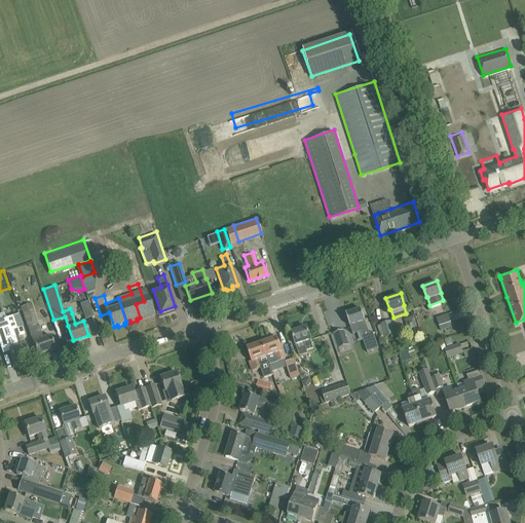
[(87,299),(79,301),(84,318),(94,314),(87,299)]
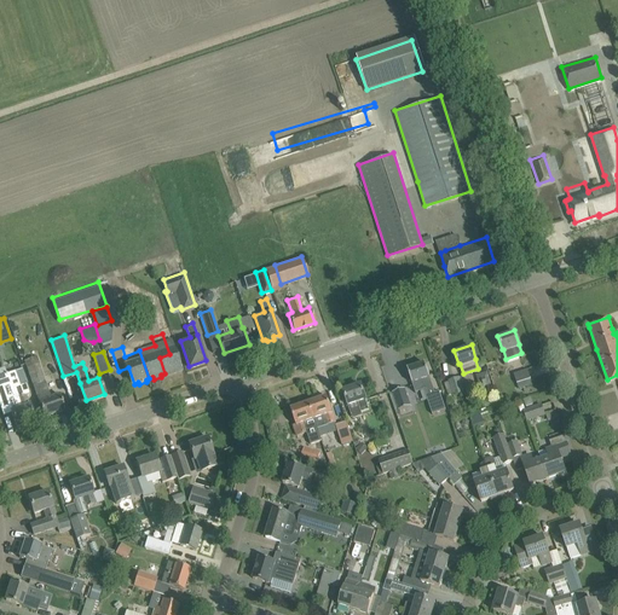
[(58,393),(50,395),(36,354),(24,359),(42,415),(64,407),(58,393)]
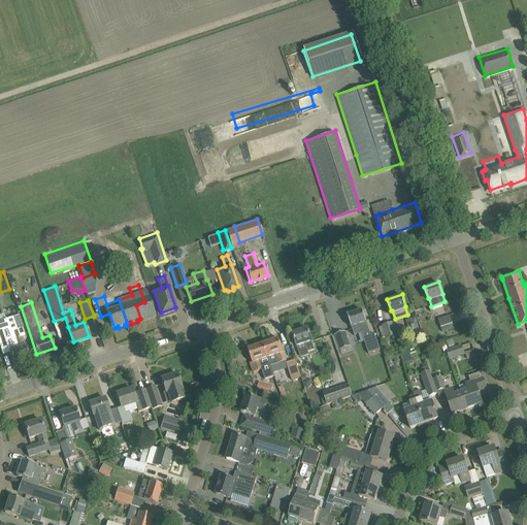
[(361,308),(347,313),(348,318),(347,318),(349,323),(350,323),(351,326),(354,333),(361,330),(368,352),(380,348),(374,332),(370,333),(361,308)]
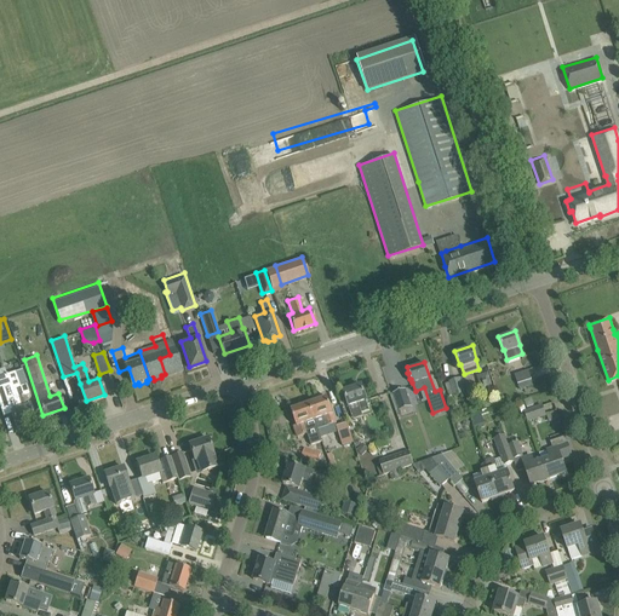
[(19,406),(10,409),(15,425),(34,419),(28,403),(24,393),(30,391),(22,366),(15,368),(19,384),(12,386),(15,396),(16,396),(19,406)]
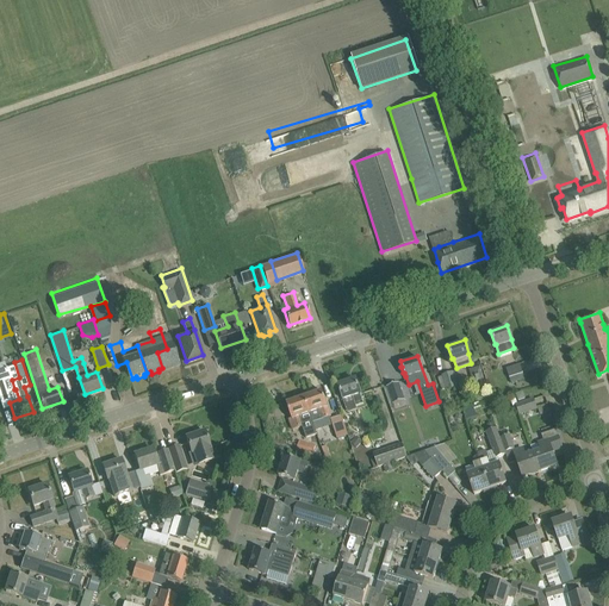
[(480,362),(470,366),(474,382),(485,380),(480,362)]
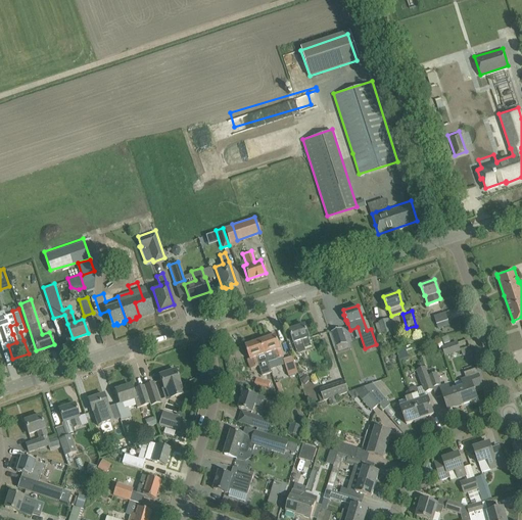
[(434,314),(438,326),(448,323),(444,311),(434,314)]
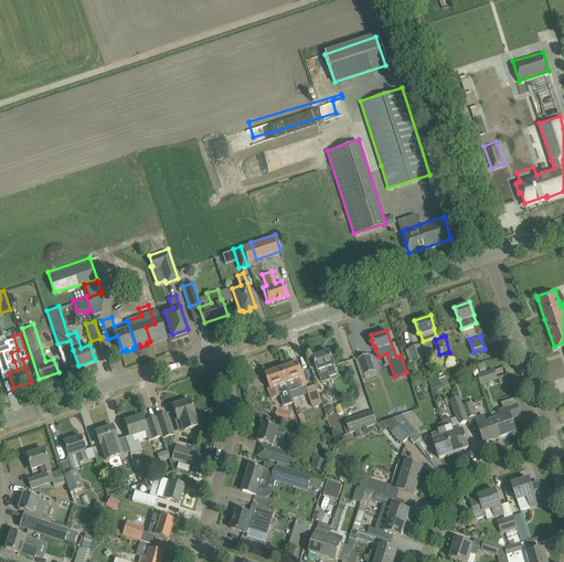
[(9,349),(6,338),(0,340),(0,367),(7,364),(2,351),(9,349)]
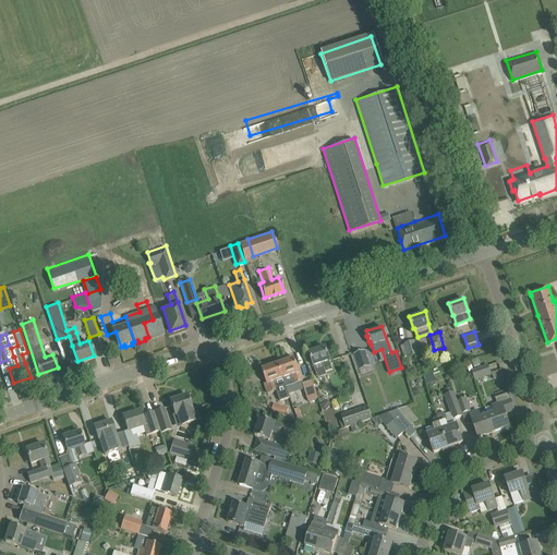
[(403,354),(408,352),(408,353),(410,359),(414,358),(413,352),(418,351),(413,338),(404,340),(404,341),(400,342),(403,354)]
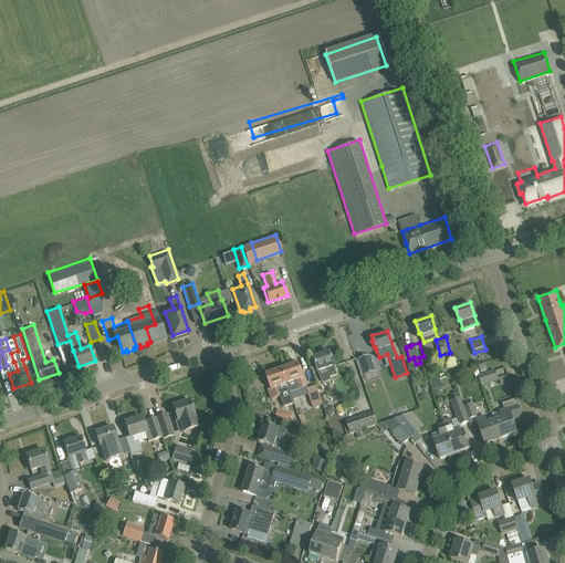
[(333,362),(330,351),(313,356),(320,376),(328,374),(330,376),(337,374),(333,362)]
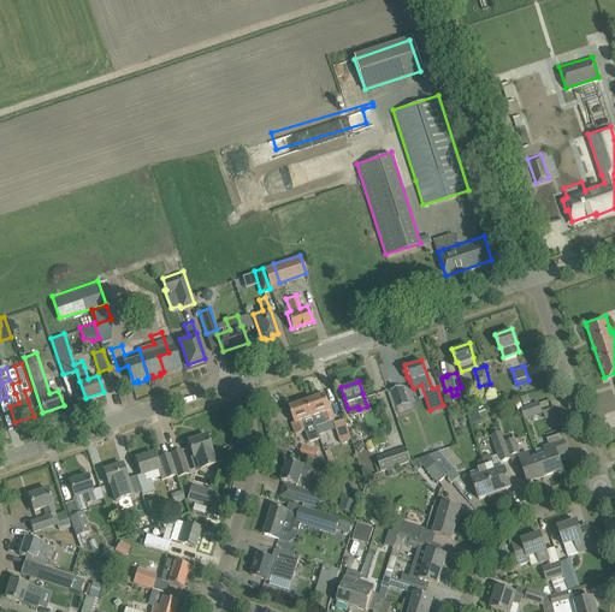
[(402,384),(390,387),(396,405),(408,402),(402,384)]
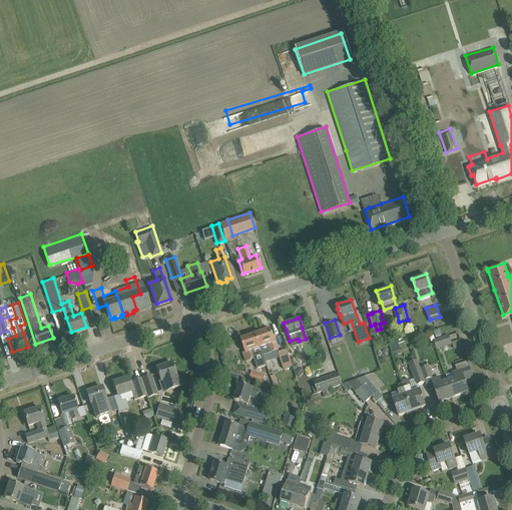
[(270,327),(254,332),(256,335),(259,346),(262,353),(277,349),(274,341),(273,337),(270,327)]
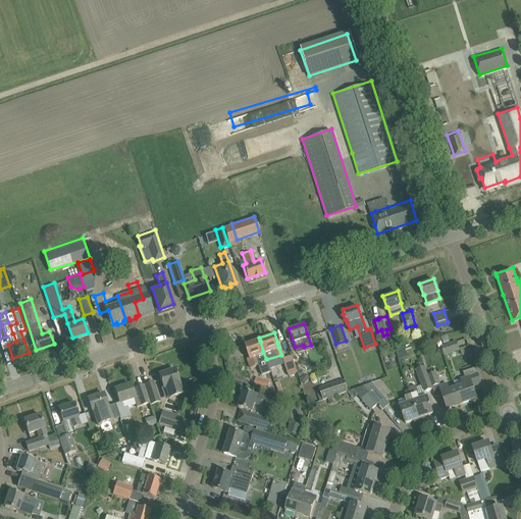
[(259,338),(244,343),(245,346),(249,356),(247,357),(250,366),(258,363),(261,373),(270,370),(270,369),(269,365),(268,365),(266,359),(263,352),(260,341),(259,338)]
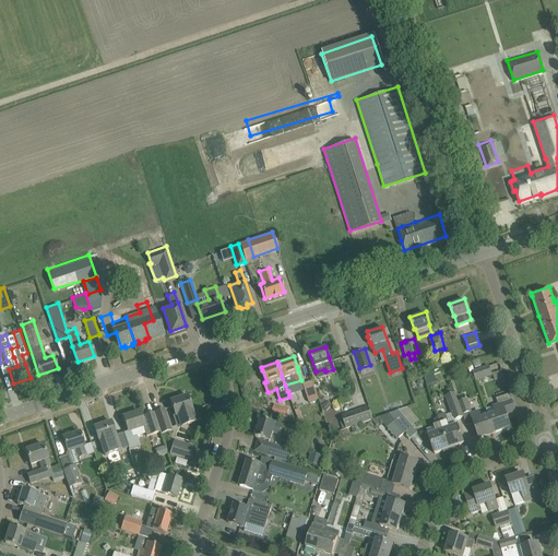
[(488,364),(477,367),(472,369),(475,378),(490,373),(488,364)]
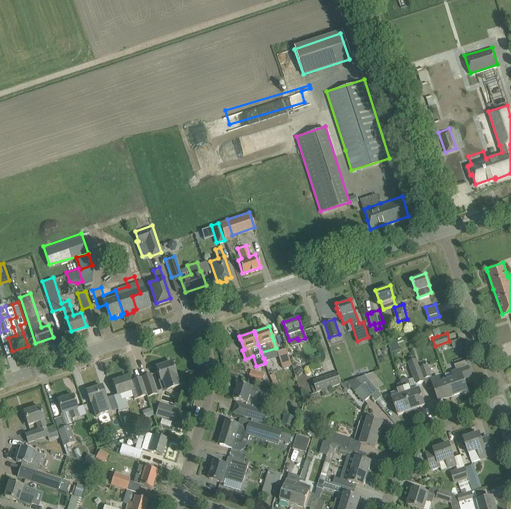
[(396,338),(388,342),(393,352),(401,348),(396,338)]
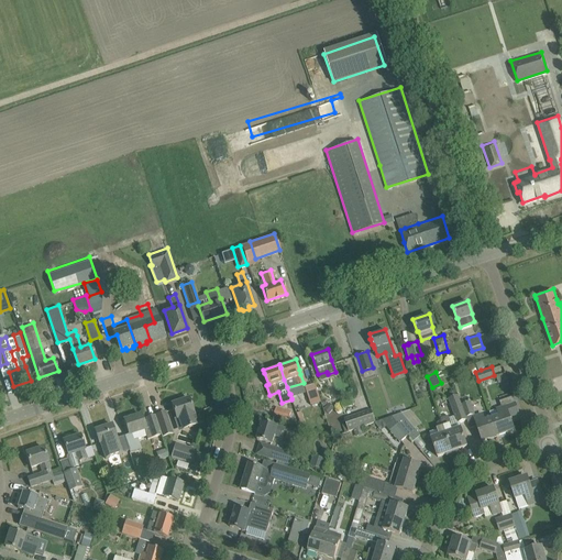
[(313,382),(305,385),(310,403),(320,399),(313,382)]
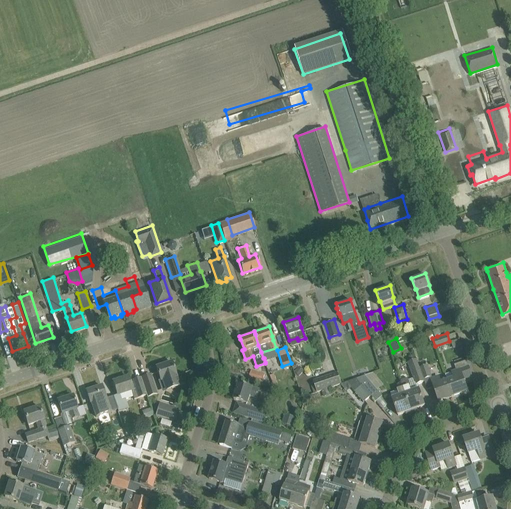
[(408,377),(407,376),(400,378),(403,385),(402,386),(410,408),(424,404),(418,388),(416,382),(424,379),(423,377),(419,366),(418,364),(416,357),(408,360),(414,375),(408,377)]
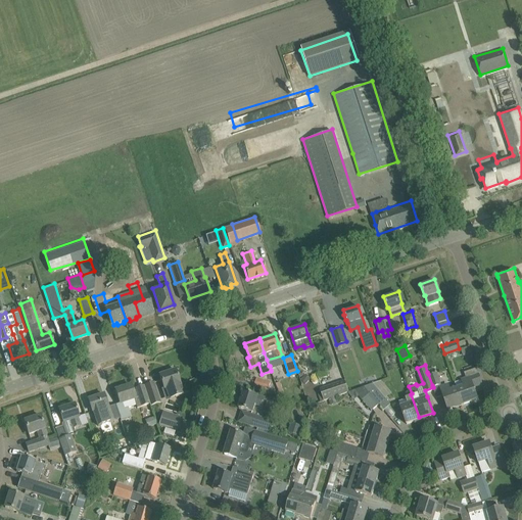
[(464,371),(466,375),(461,377),(463,383),(456,385),(462,403),(476,397),(472,385),(481,382),(478,372),(476,367),(464,371)]
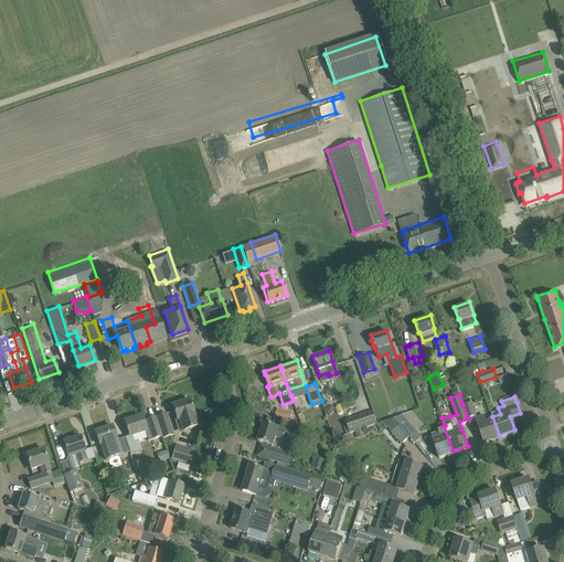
[(193,412),(189,398),(171,403),(177,419),(184,415),(188,424),(197,421),(193,412)]
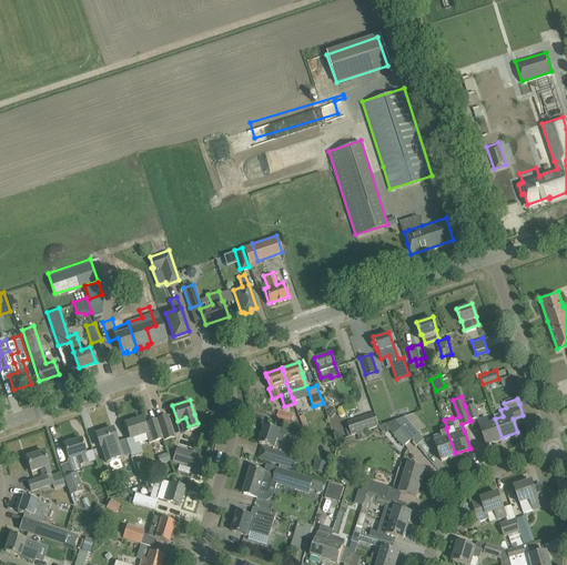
[(469,419),(478,416),(474,403),(465,406),(469,419)]
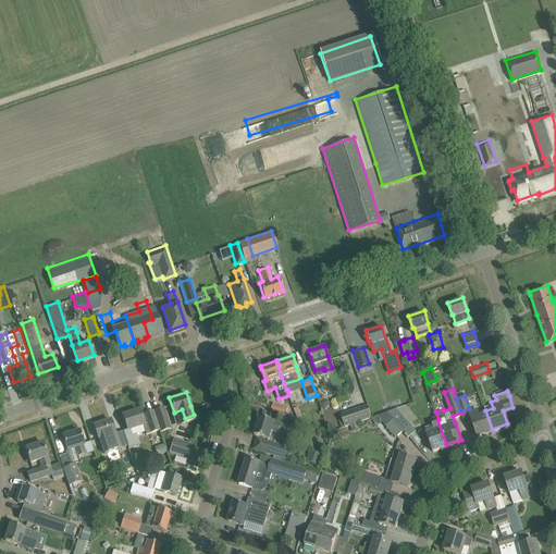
[(287,405),(283,404),(272,402),(270,409),(281,413),(285,414),(294,416),(295,413),(294,413),(291,411),(292,406),(287,405)]
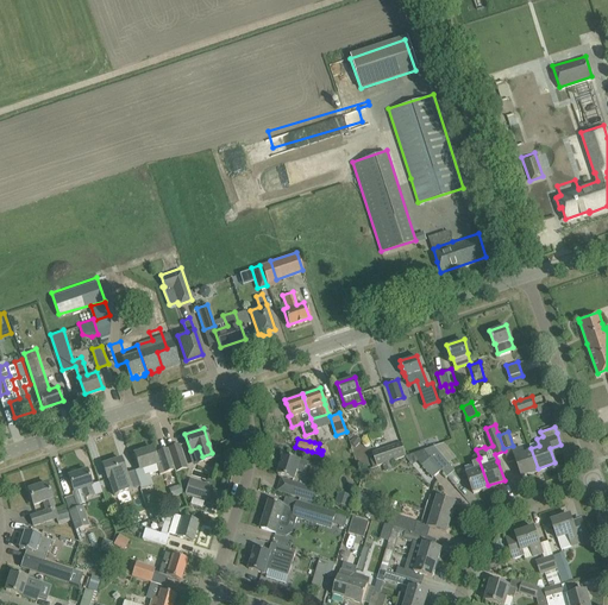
[(401,440),(371,449),(374,454),(370,455),(373,465),(382,461),(390,459),(406,453),(401,440)]
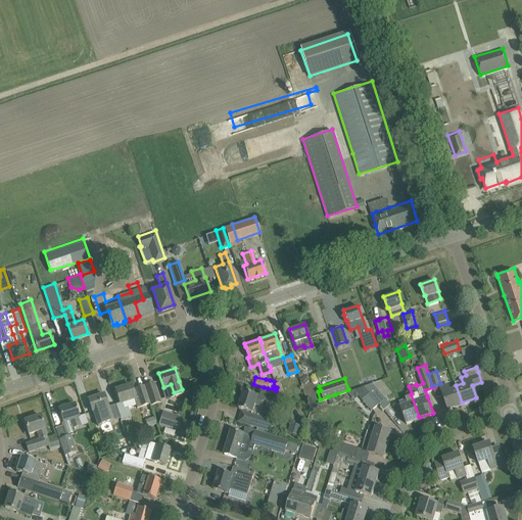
[(392,390),(381,379),(373,381),(364,385),(378,402),(383,408),(389,403),(385,396),(392,390)]
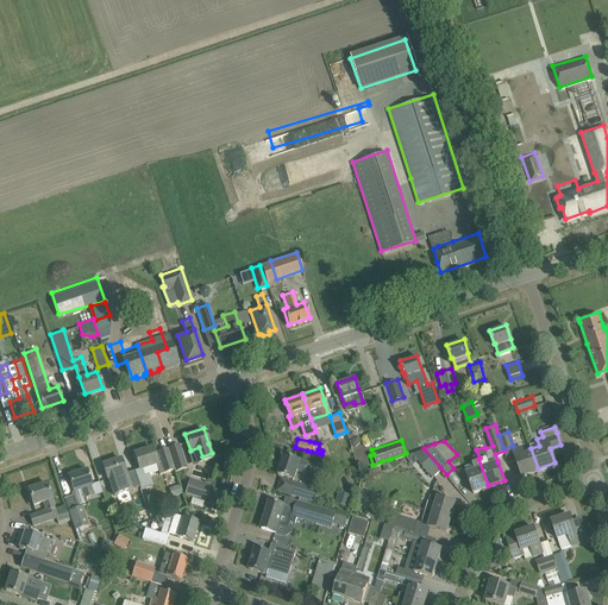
[(179,442),(168,446),(175,470),(186,465),(179,442)]
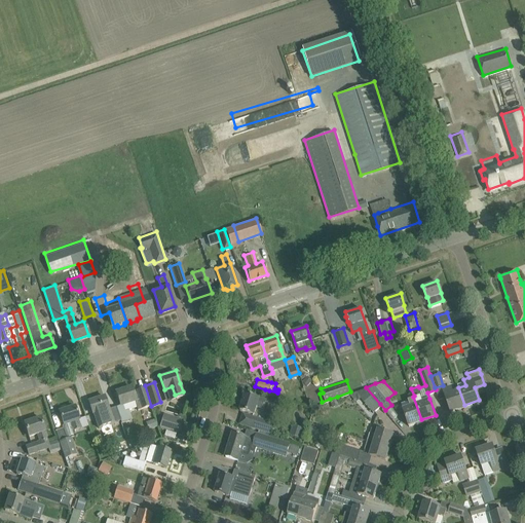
[(276,384),(277,388),(277,389),(278,389),(279,394),(279,395),(286,397),(280,382),(276,384)]
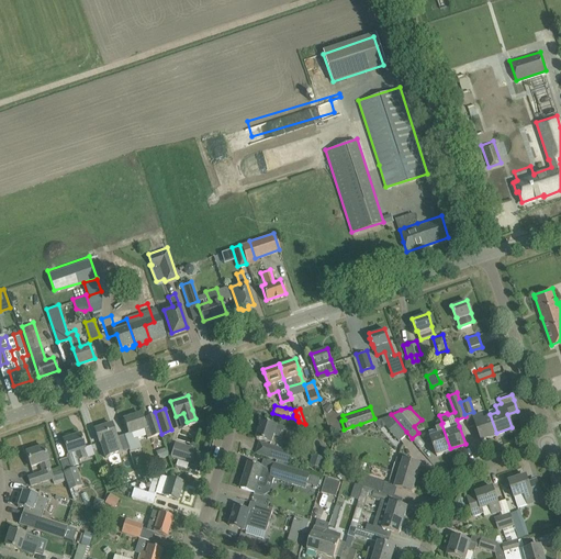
[(490,414),(484,416),(482,410),(472,413),(478,427),(481,438),(496,433),(490,414)]
